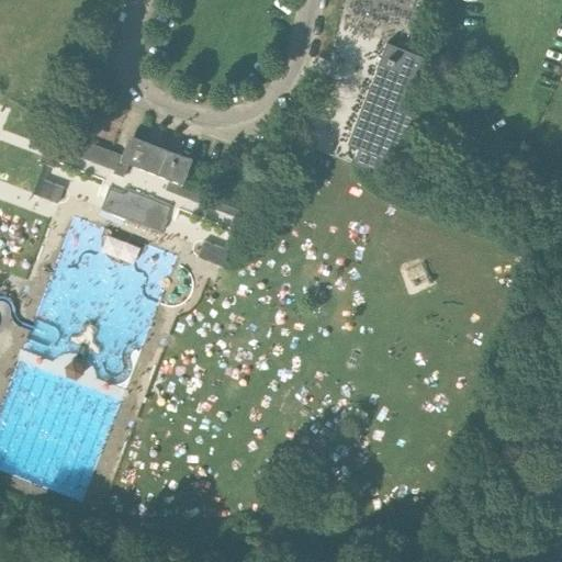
[(368,93),(348,145),(359,149),(353,165),(378,173),(384,158),(400,165),(418,117),(419,115),(404,109),(424,57),(418,55),(388,43),(371,85),(368,93)]
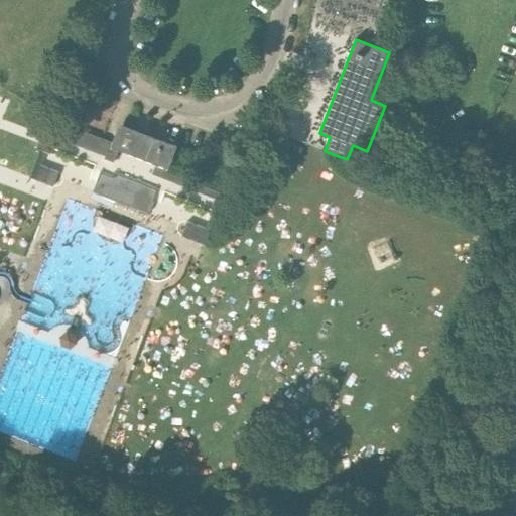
[(137,142),(116,133),(113,143),(48,119),(41,136),(55,141),(56,138),(105,156),(104,159),(114,163),(119,150),(131,155),(137,142)]
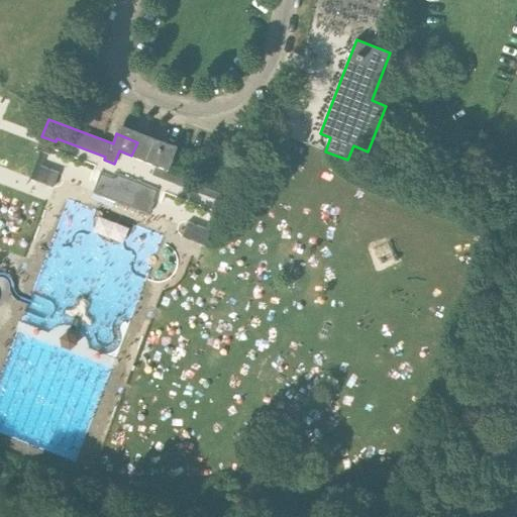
[(157,165),(169,170),(178,147),(120,125),(116,133),(137,142),(131,156),(157,165)]
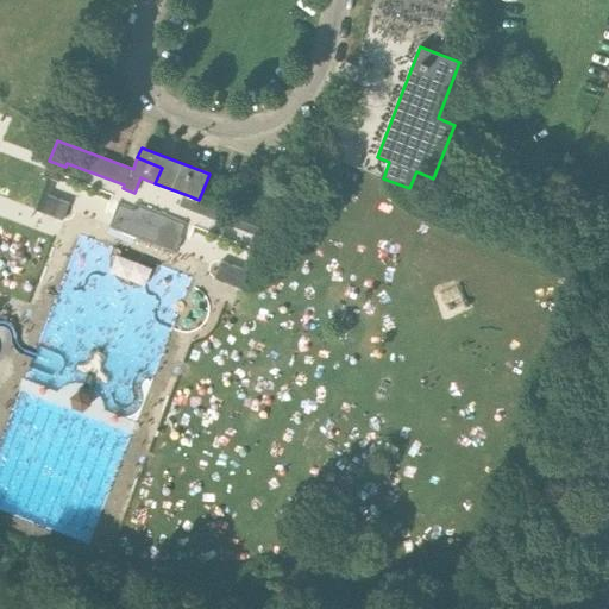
[(48,177),(36,211),(62,220),(69,203),(49,195),(55,180),(48,177)]
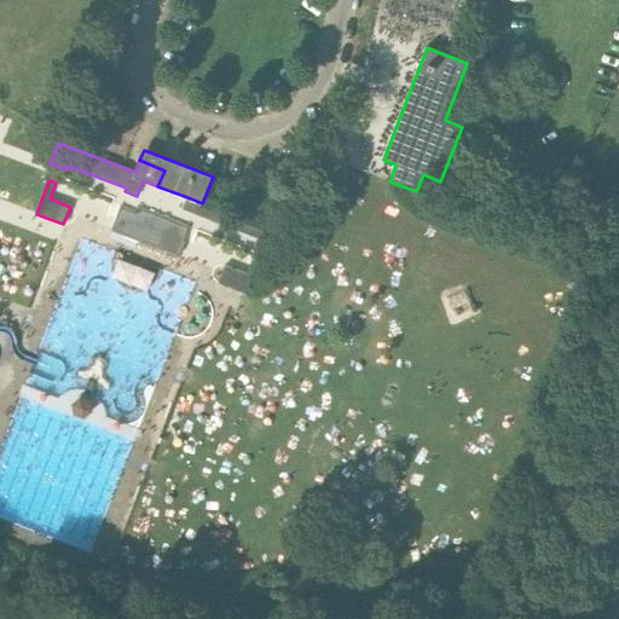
[(258,239),(252,258),(253,259),(259,261),(266,264),(276,237),(276,236),(200,207),(202,203),(187,197),(185,202),(183,209),(258,239)]
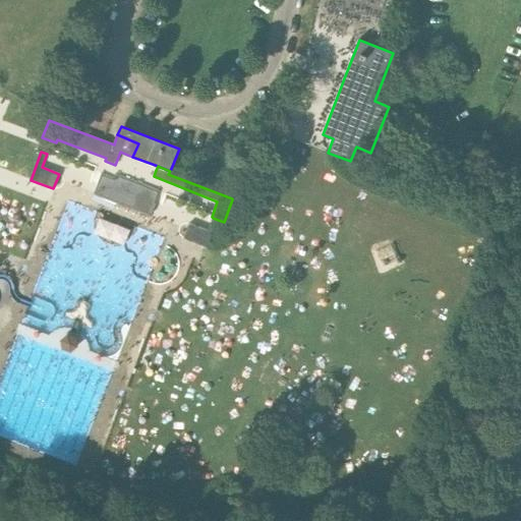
[(114,179),(101,174),(95,193),(152,216),(160,191),(116,174),(114,179)]
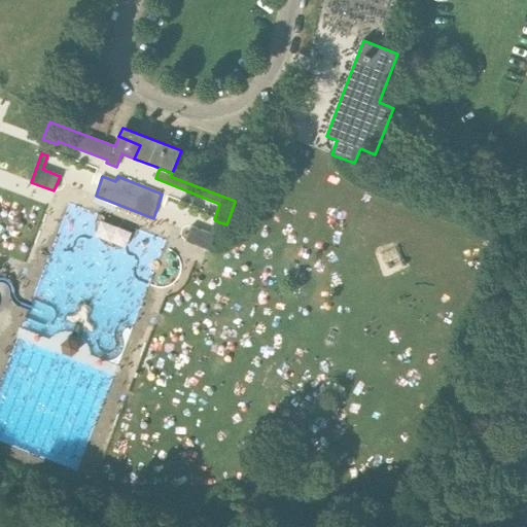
[(209,251),(220,222),(215,220),(210,234),(191,226),(185,242),(209,251)]
